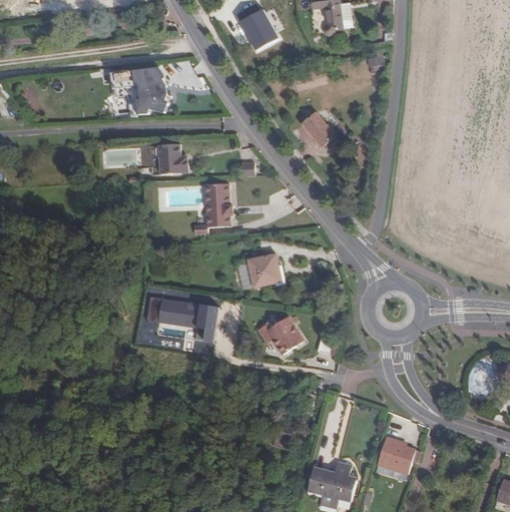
[(312,0),(314,8),(325,7),(326,21),(327,25),(324,28),(323,30),(324,33),(325,34),(328,35),(330,35),(332,33),(333,29),(341,29),(337,0),(312,0)]
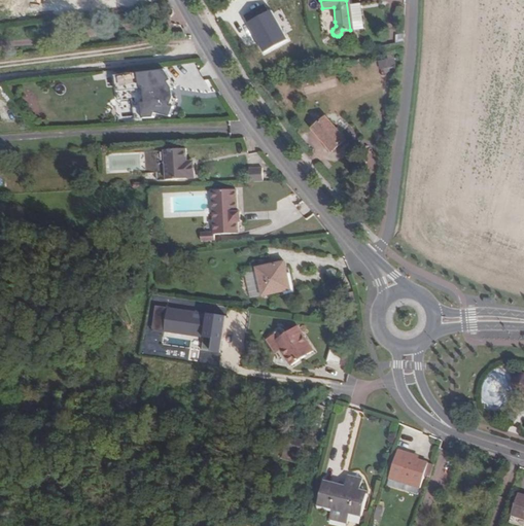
[(389,64),(374,68),(376,75),(391,71),(389,64)]
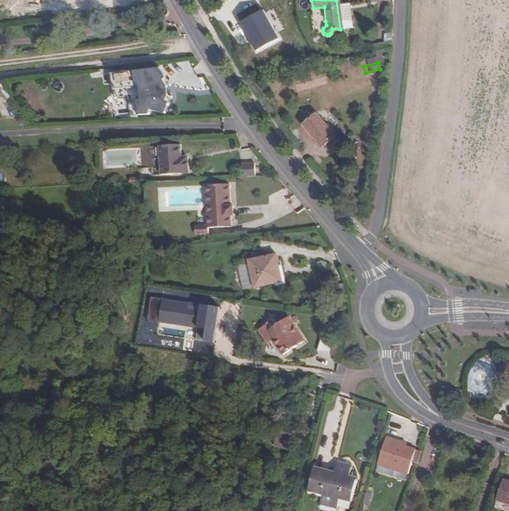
[(158,66),(109,71),(114,113),(150,108),(165,112),(172,88),(158,66)]
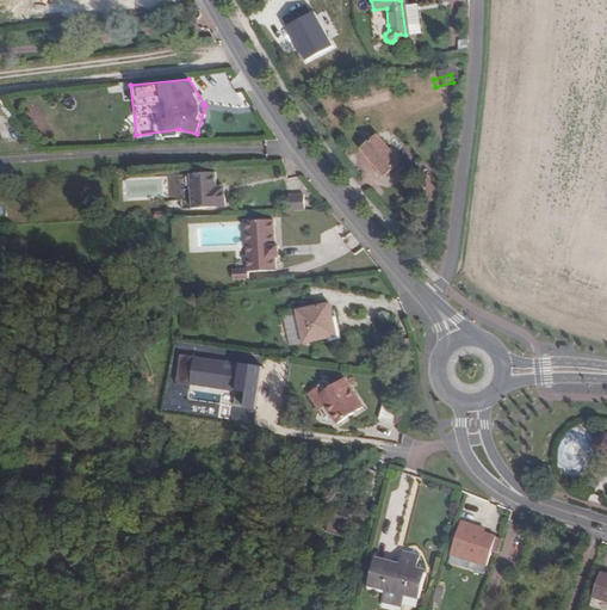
[(381,128),(358,148),(381,174),(397,160),(386,148),(394,142),(381,128)]
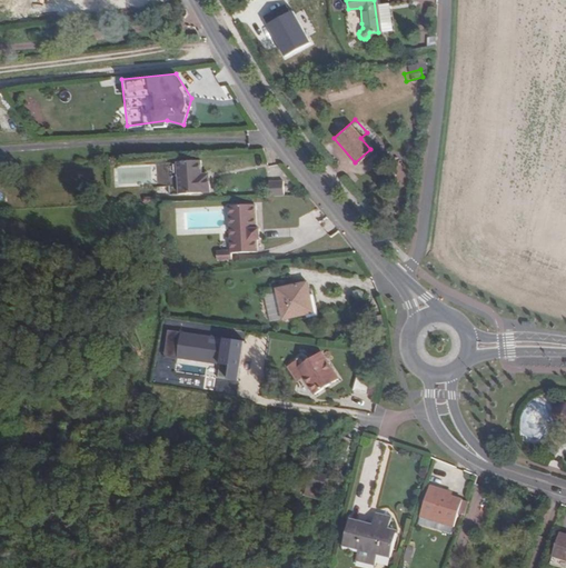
[(180,161),(157,162),(159,195),(189,193),(188,175),(181,175),(180,161)]
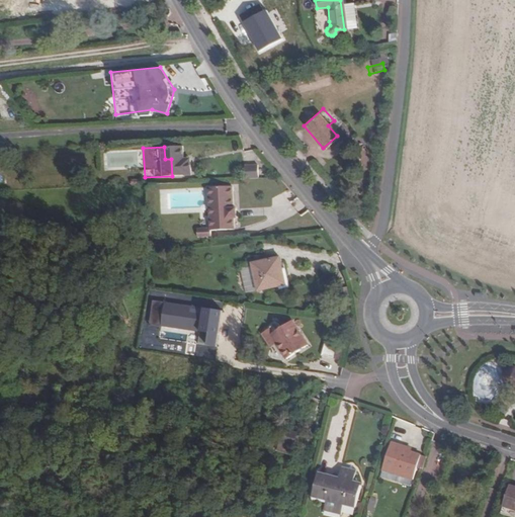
[(239,179),(252,178),(251,166),(238,166),(239,179)]
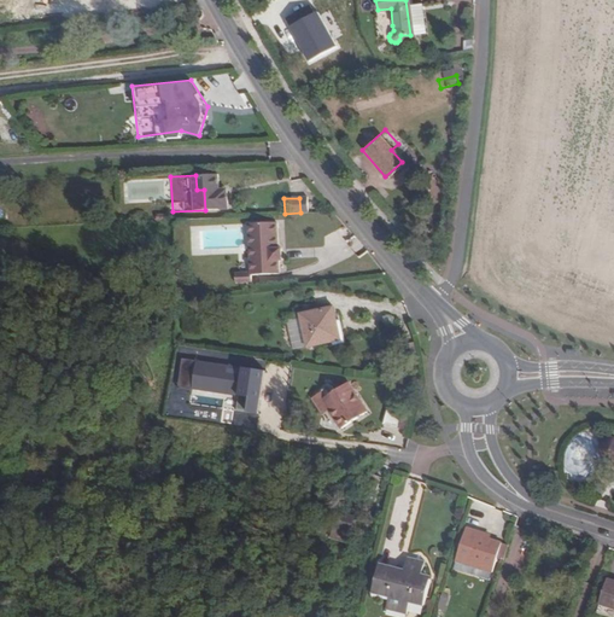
[(272,223),(244,223),(246,275),(274,274),(274,260),(278,260),(276,249),(273,249),(272,223)]
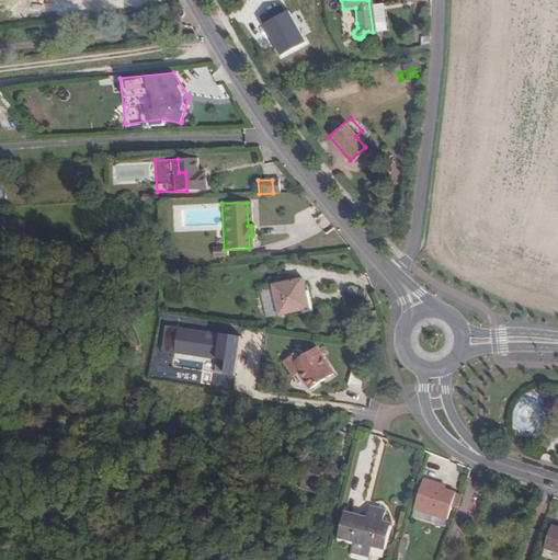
[(172,277),(163,277),(163,301),(173,301),(172,277)]
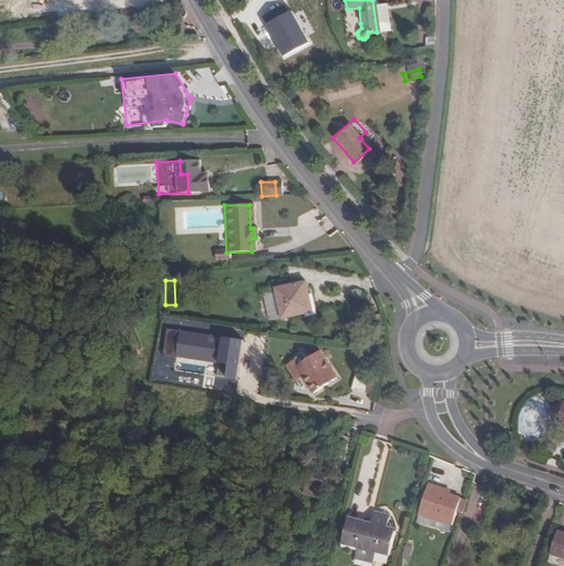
[(305,295),(303,283),(274,289),(280,318),(291,315),(304,312),(299,296),(305,295)]
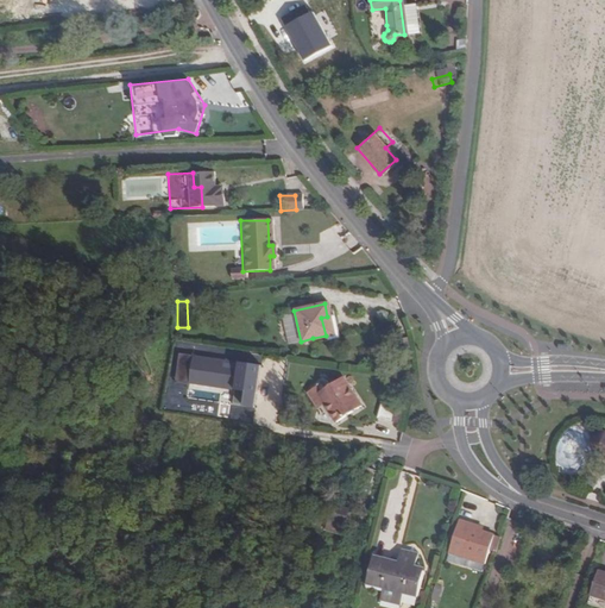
[(326,336),(313,338),(314,343),(335,337),(331,315),(327,317),(321,318),(326,336)]
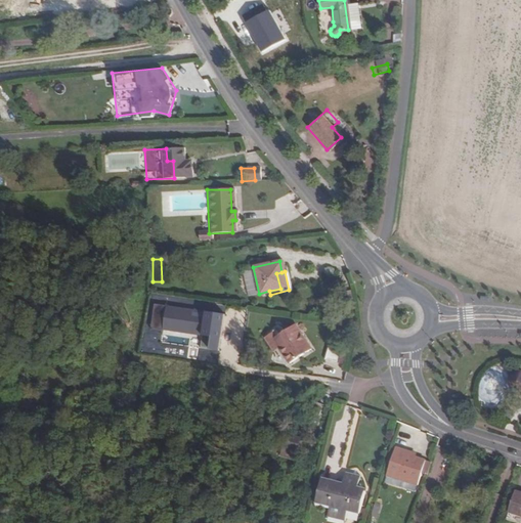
[(161,330),(201,335),(204,310),(165,305),(161,330)]
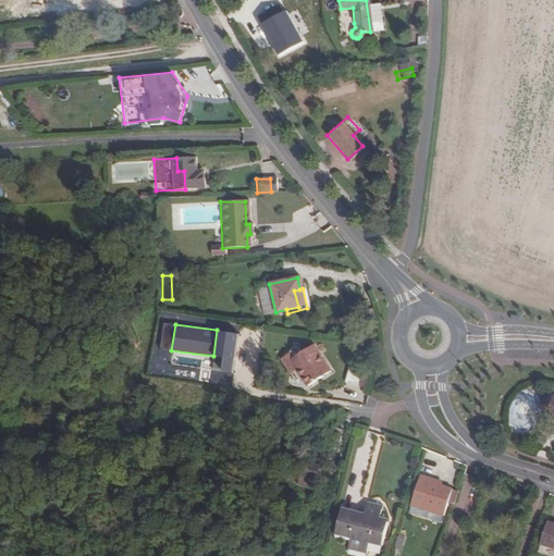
[(300,370),(297,372),(308,387),(330,374),(314,349),(295,361),(300,370)]
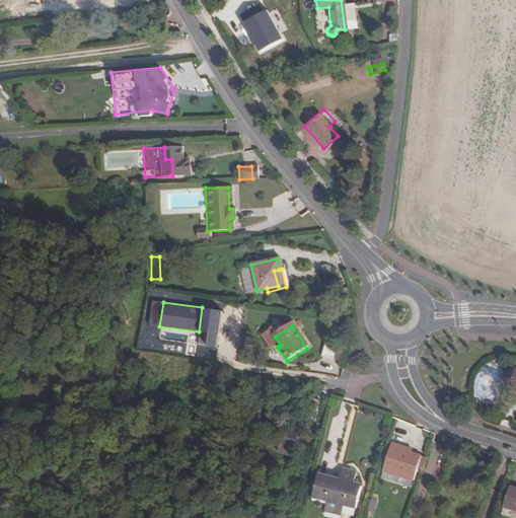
[(280,345),(275,337),(272,339),(277,347),(280,345)]
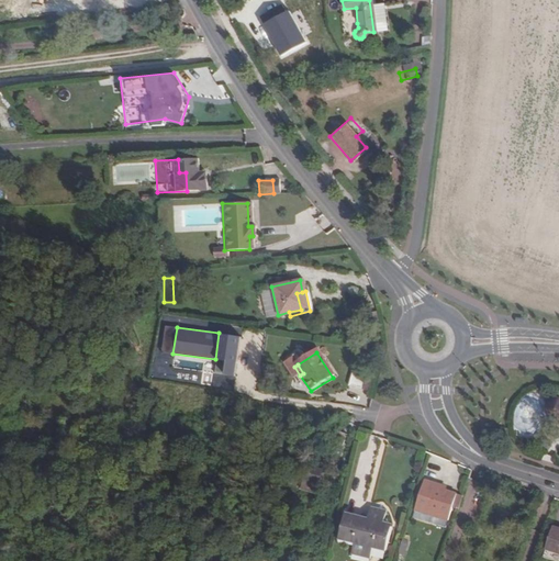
[(362,373),(349,370),(346,386),(359,389),(362,373)]
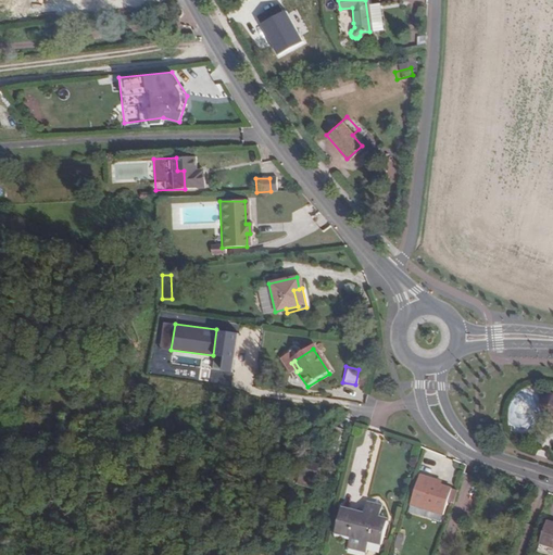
[(552,420),(552,400),(549,398),(544,399),(541,401),(539,405),(539,406),(538,410),(539,412),(541,415),(552,420)]
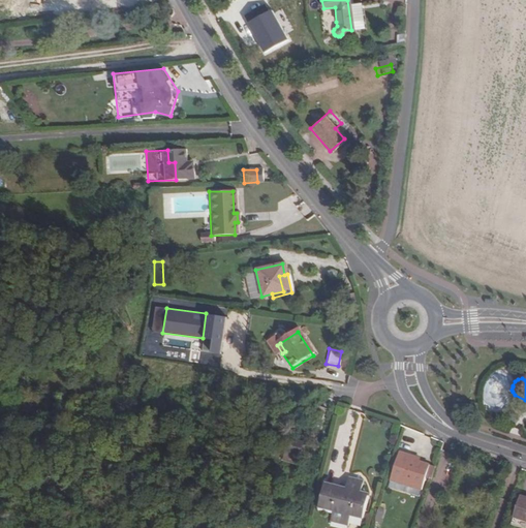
[(315,426),(323,427),(327,411),(317,409),(315,426)]
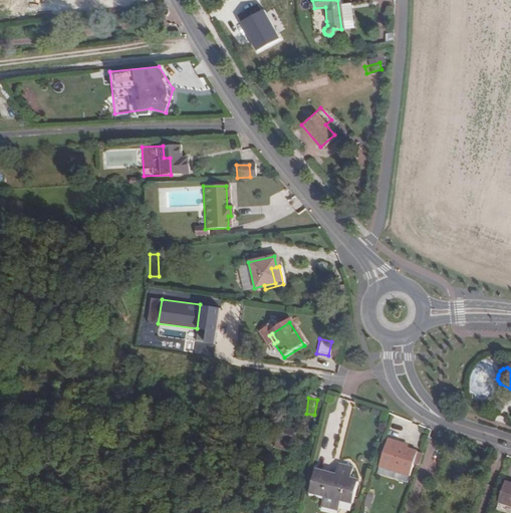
[(400,447),(402,444),(386,439),(376,466),(407,476),(408,476),(412,464),(417,466),(421,454),(400,447)]
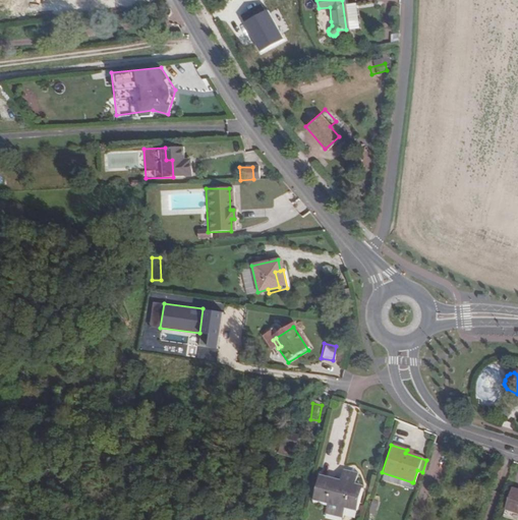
[(427,457),(407,450),(405,453),(426,460),(427,457)]
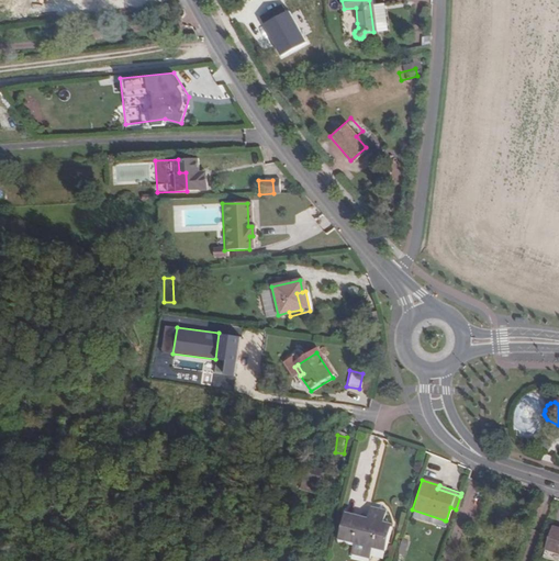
[(371,541),(384,545),(389,524),(381,520),(383,511),(368,506),(367,513),(366,517),(359,516),(343,512),(337,534),(353,537),(351,541),(350,548),(369,552),(370,546),(371,541)]
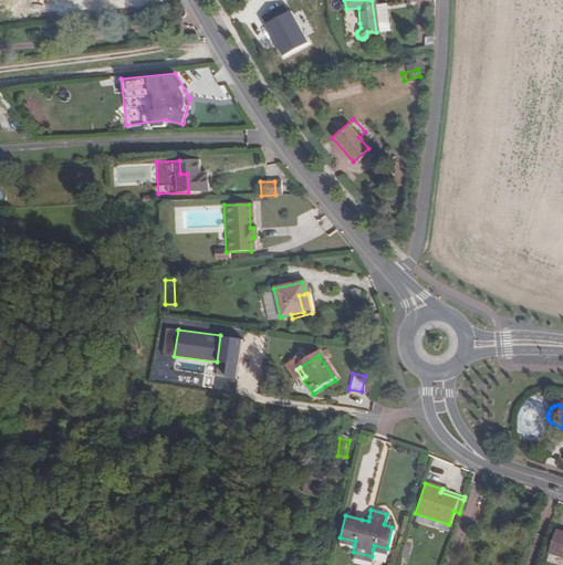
[(448,524),(415,513),(413,520),(445,531),(448,524)]
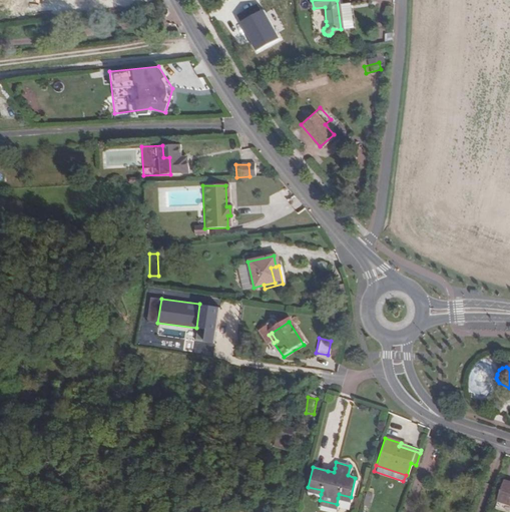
[(509,511),(509,482),(502,480),(492,508),(506,511),(509,511)]
